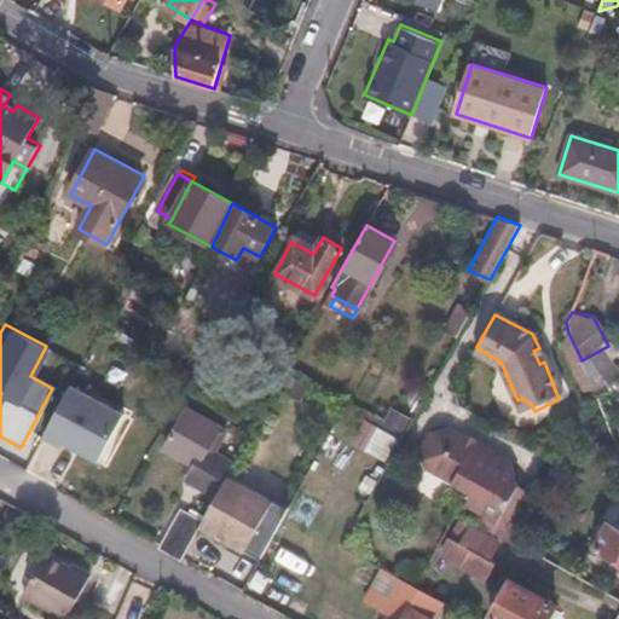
[(582,360),(568,333),(555,339),(583,400),(597,391),(582,360)]
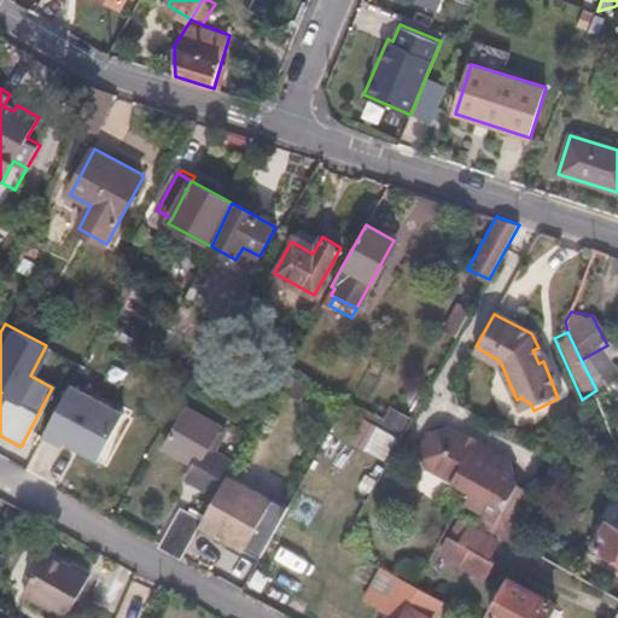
[(581,360),(596,390),(617,377),(617,363),(607,345),(581,360)]
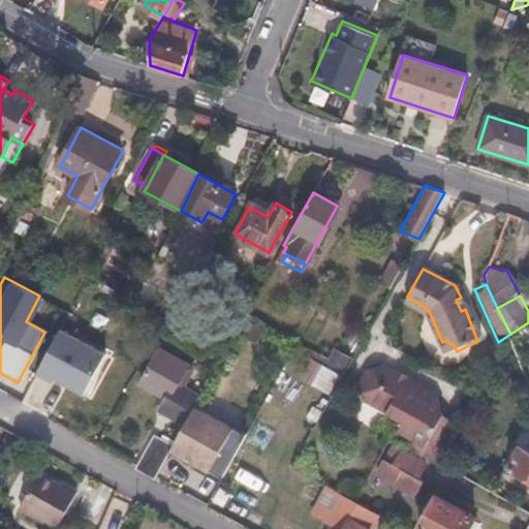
[(461,311),(465,309),(461,298),(456,300),(461,311)]
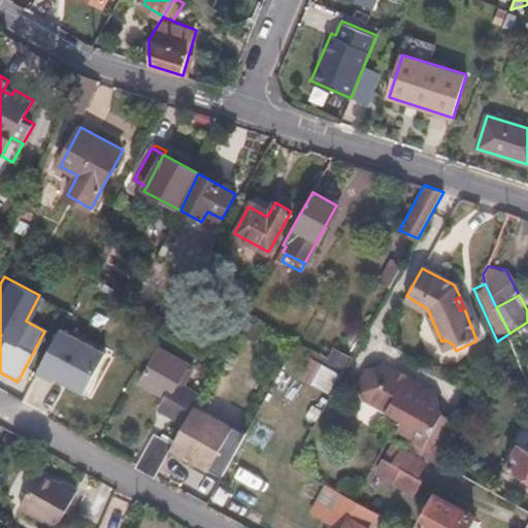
[(106,353),(61,329),(60,330),(37,373),(54,382),(56,377),(85,393),(106,353)]
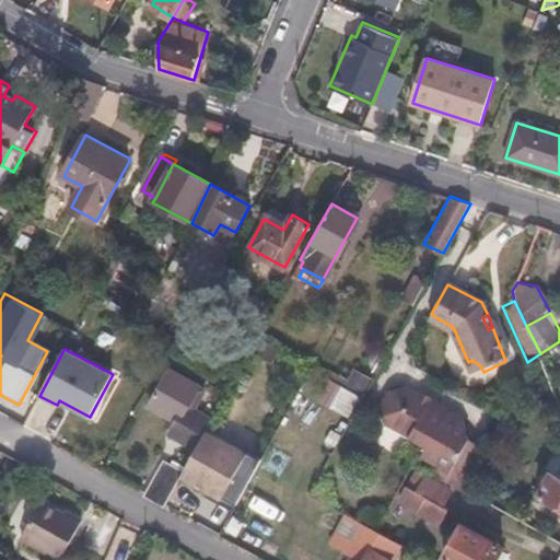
[(474,375),(483,372),(480,365),(471,360),(468,362),(474,375)]
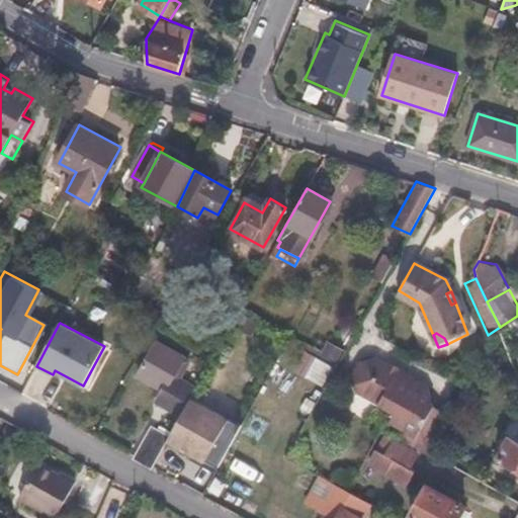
[(186,355),(156,339),(137,375),(166,392),(161,402),(182,413),(190,398),(197,386),(175,374),(186,355)]
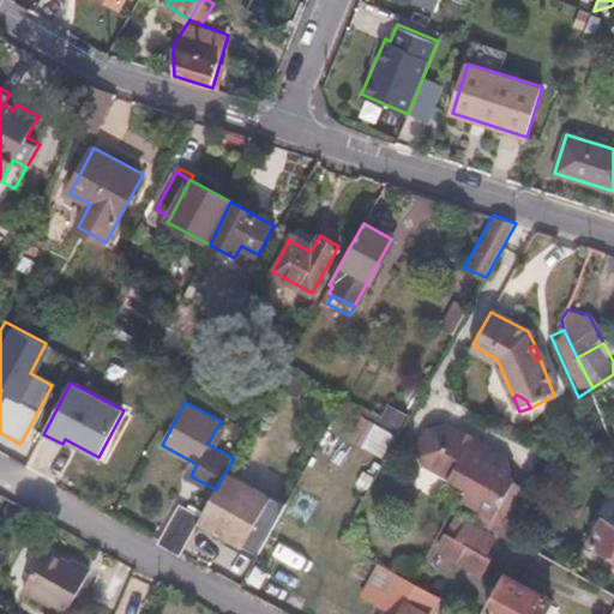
[(407,415),(386,403),(378,417),(398,428),(407,415)]
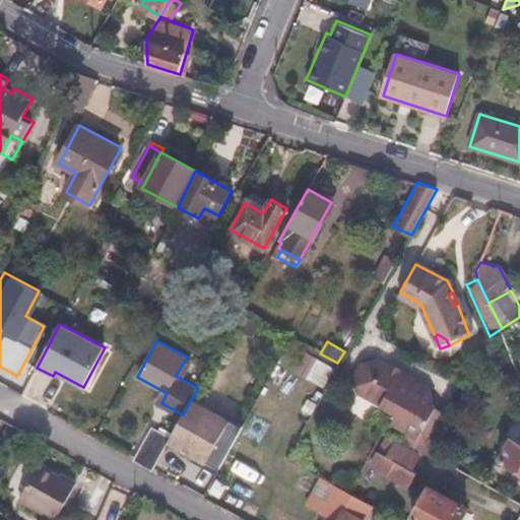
[(305,351),(291,372),(304,379),(316,359),(305,351)]
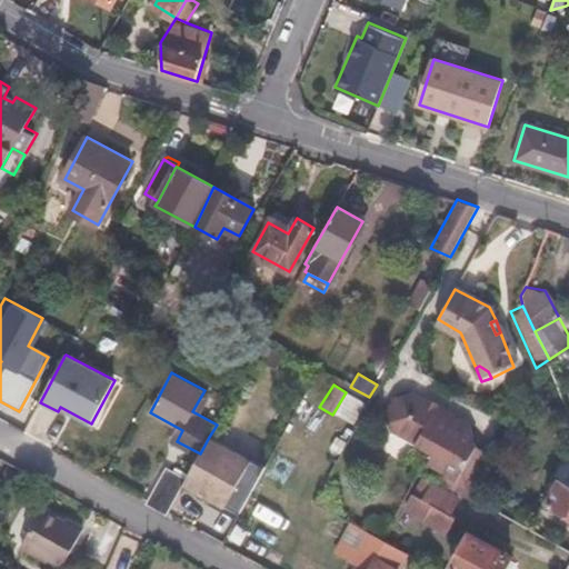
[(471,496),(492,458),(473,447),(468,426),(437,408),(435,411),(423,406),(426,401),(408,392),(393,398),(383,415),(389,430),(415,446),(439,459),(445,475),(443,477),(439,485),(469,500),(471,496)]
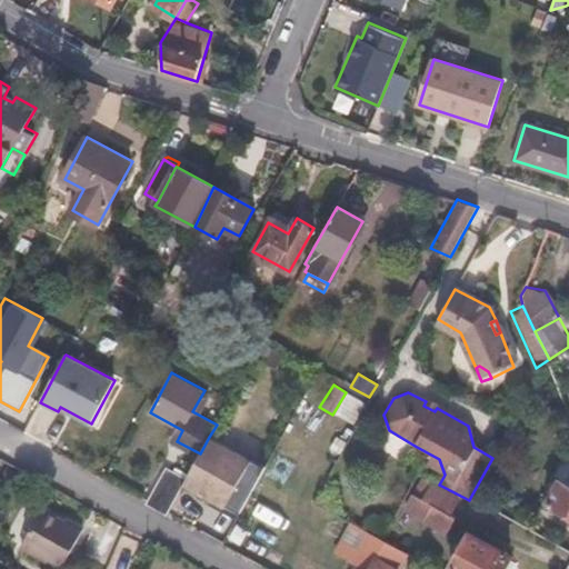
[(250,460),(209,437),(200,453),(187,478),(185,482),(226,505),(228,502),(250,460)]
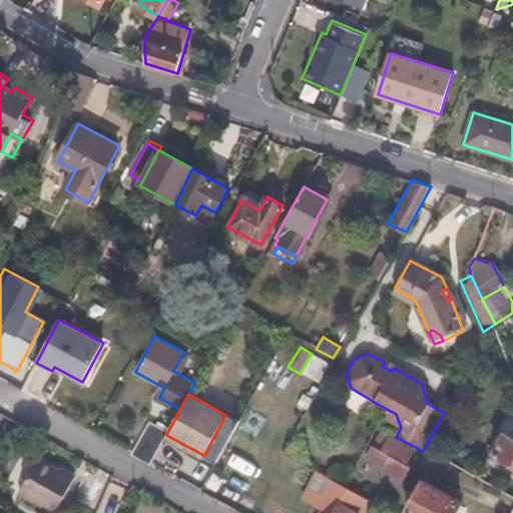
[(368,413),(400,430),(401,428),(396,414),(374,402),(368,413)]
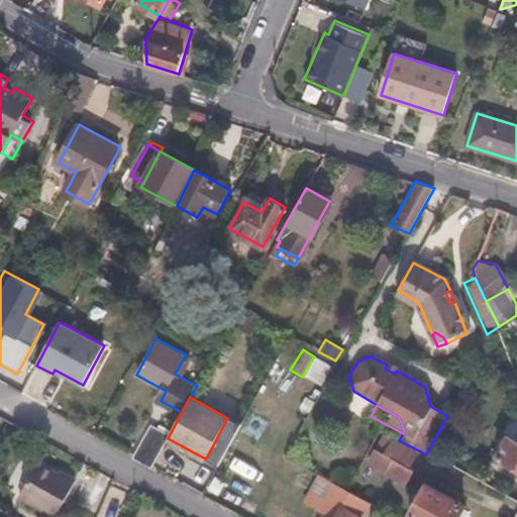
[(516,466),(516,416),(515,415),(506,431),(511,434),(499,455),(516,466)]
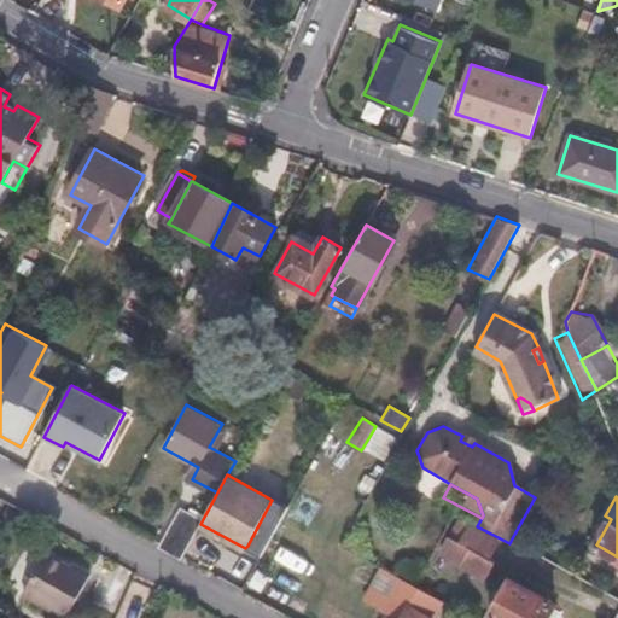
[(286,507),(272,500),(248,546),(261,553),(286,507)]
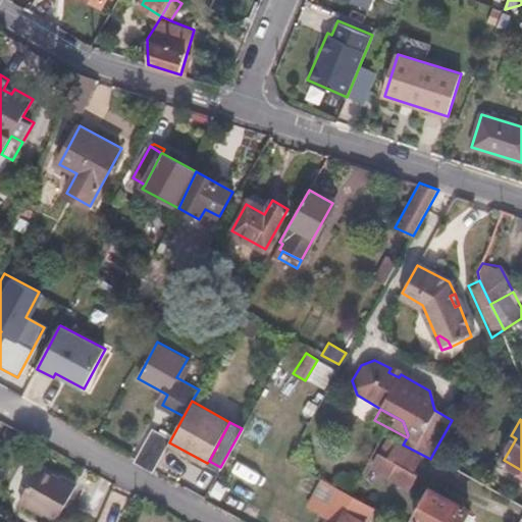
[(136,458),(154,468),(169,442),(171,438),(152,427),(136,458)]
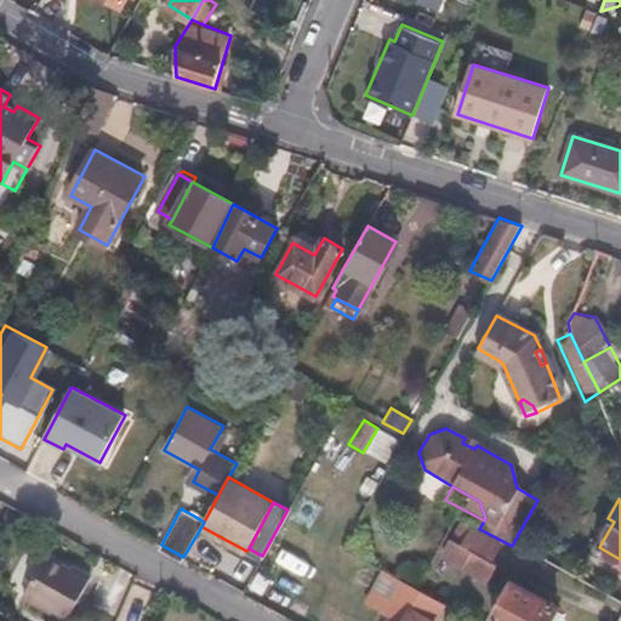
[(442,554),(485,580),(494,565),(488,560),(499,542),(471,527),(460,546),(450,540),(442,554)]
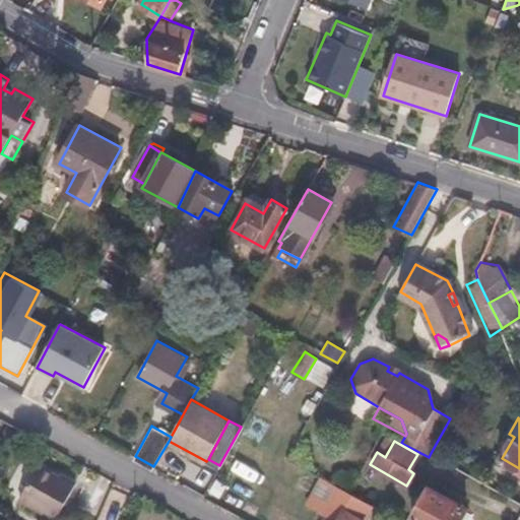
[(57,472),(36,461),(17,495),(56,515),(75,478),(59,469),(57,472)]
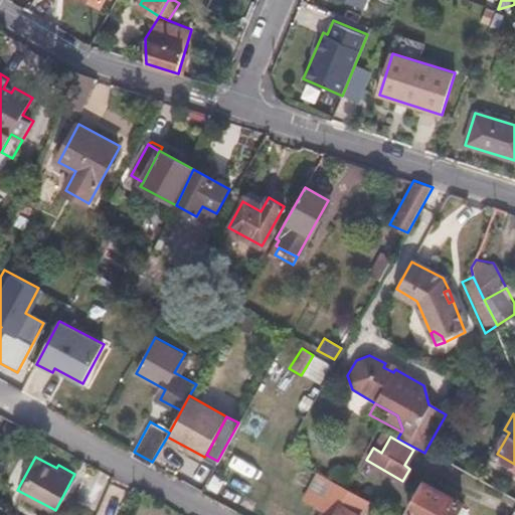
[(346,488),(317,472),(303,498),(321,508),(333,514),(340,502),(361,514),(369,501),(346,488)]
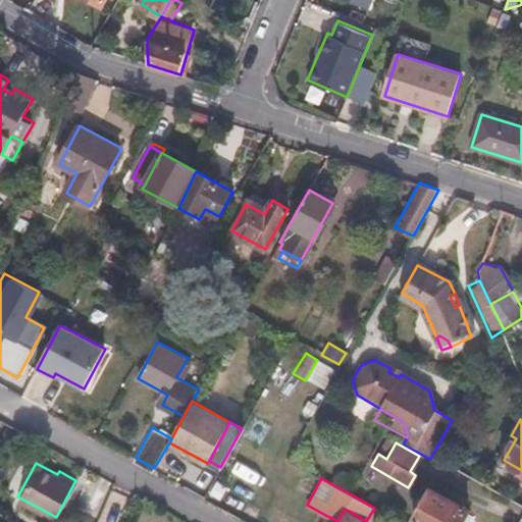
[(206,497),(221,504),(228,488),(213,480),(206,497)]
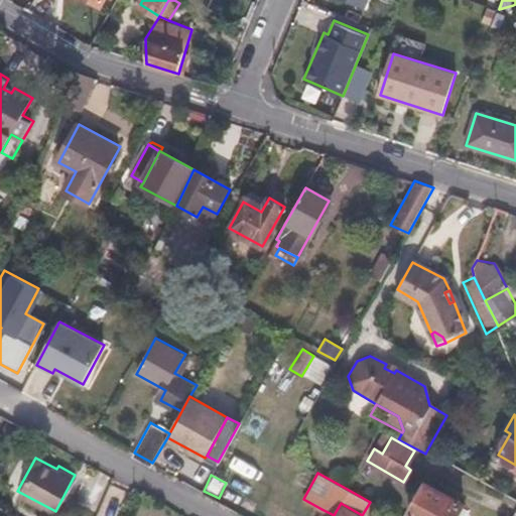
[(426,484),(409,515),(411,515),(458,515),(465,504),(426,484)]
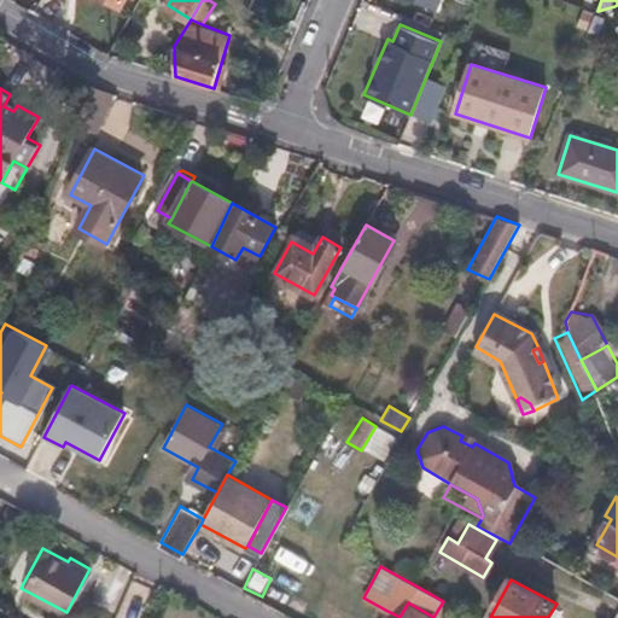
[(400,617),(385,610),(380,617),(432,617),(433,617),(408,602),(400,617)]
